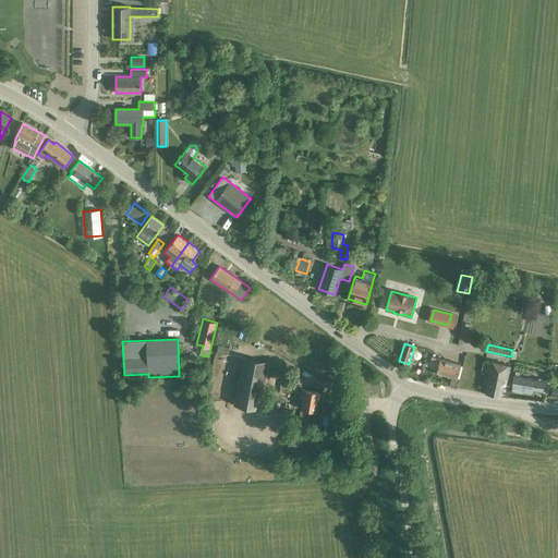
[(229,355),(230,349),(218,346),(217,353),(229,355)]
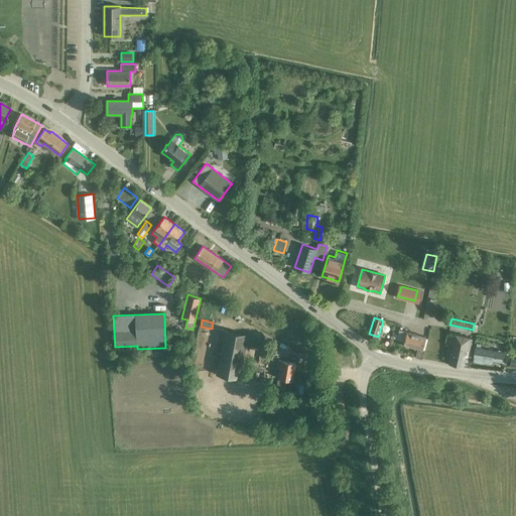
[(312,333),(315,329),(309,324),(306,329),(312,333)]
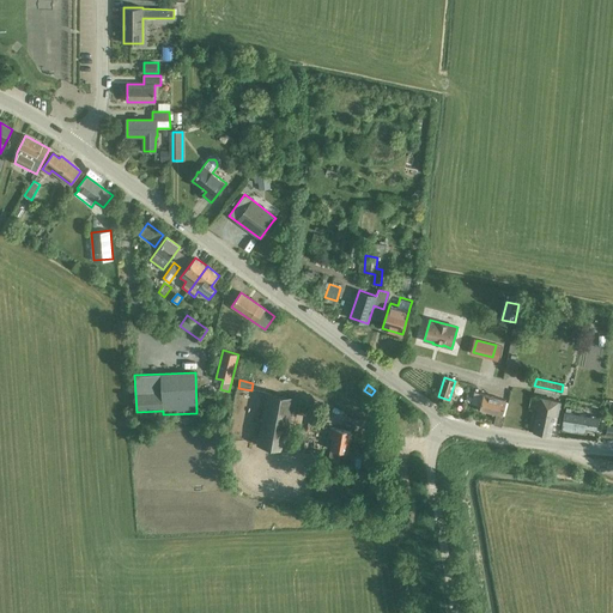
[(505,400),(484,394),(475,392),(473,404),(480,406),(479,411),(496,414),(493,425),(502,428),(504,417),(502,416),(505,400)]
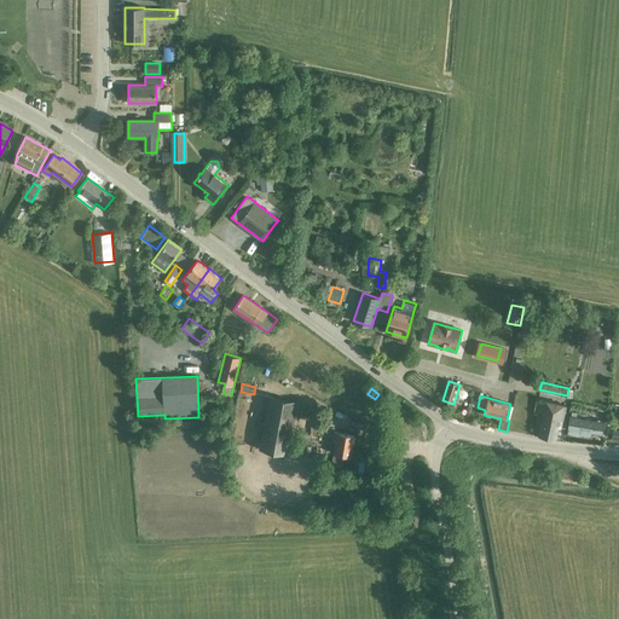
[(288,455),(298,403),(272,398),(261,450),(288,455)]
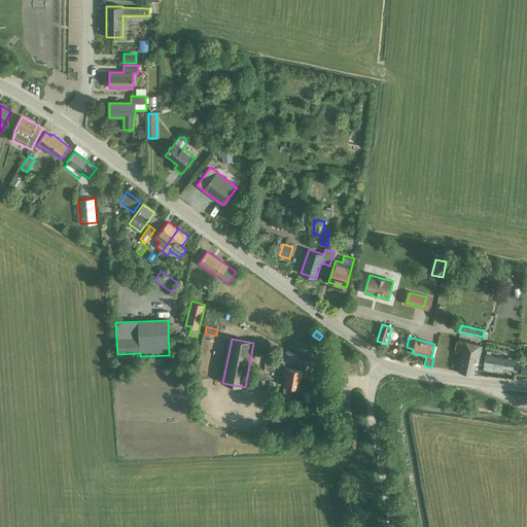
[(479,364),(483,345),(457,340),(454,352),(462,354),(458,372),(473,375),(476,363),(479,364)]
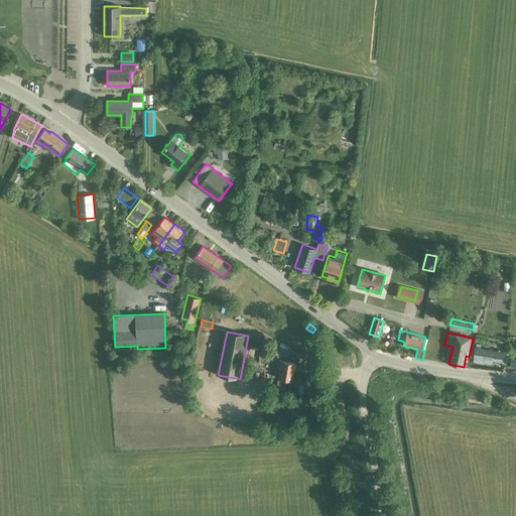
[(475,348),(474,358),(473,363),(492,366),(493,362),(502,363),(504,353),(475,348)]
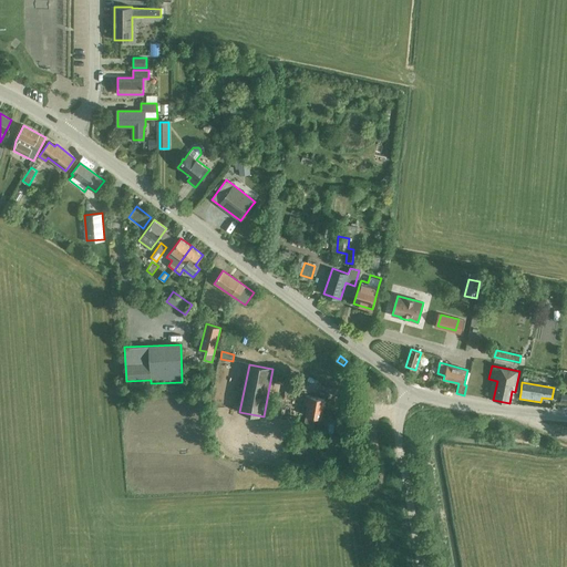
[(301,406),(301,410),(307,411),(306,415),(321,419),(325,399),(306,395),(305,404),(302,403),(301,406)]
